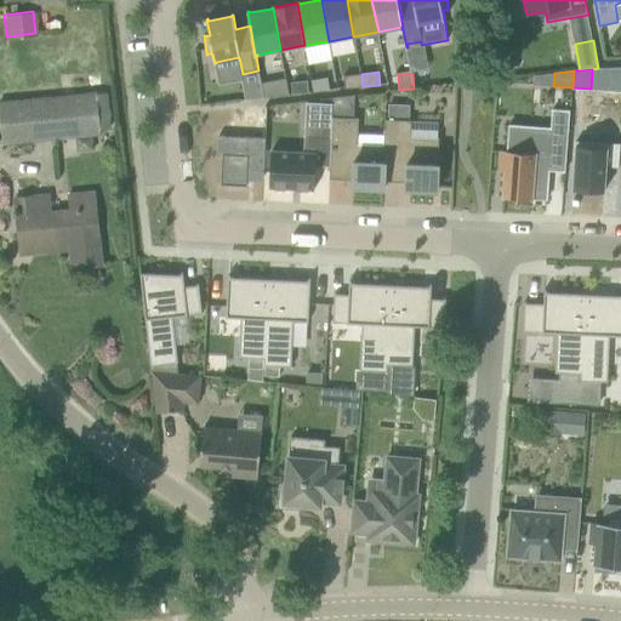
[(363,86),(362,74),(345,77),(346,89),(363,86)]
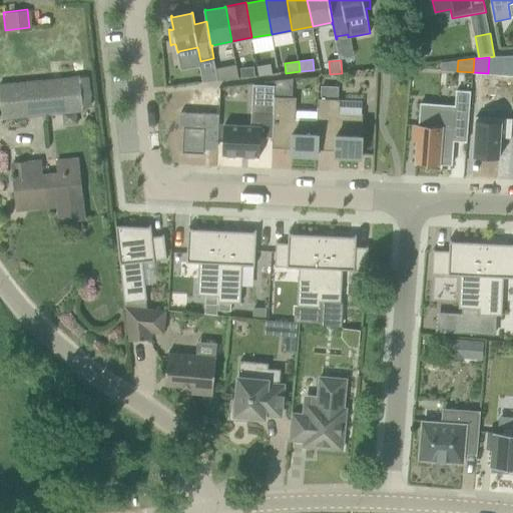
[(239,78),(235,65),(215,69),(218,80),(218,81),(239,78)]
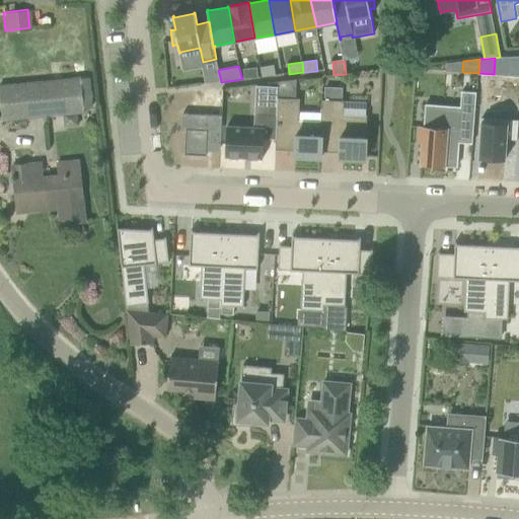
[(274,66),(261,68),(263,77),(275,75),(274,66)]
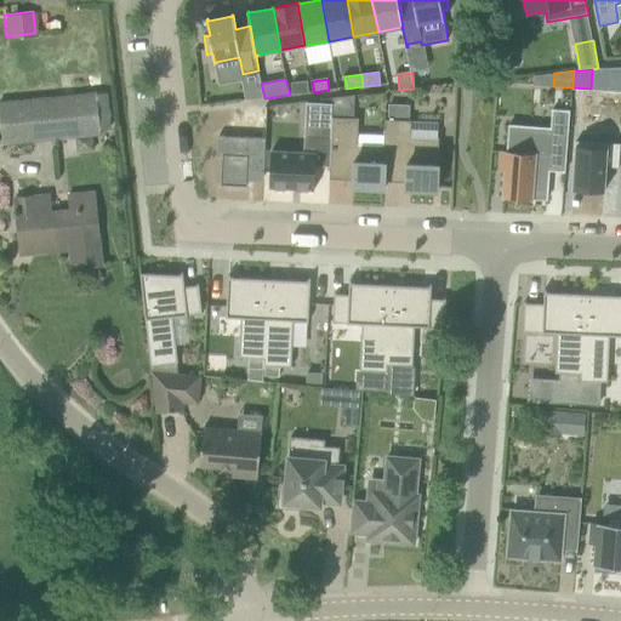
[(261,80),(244,84),(248,100),(265,97),(261,84),(261,80)]
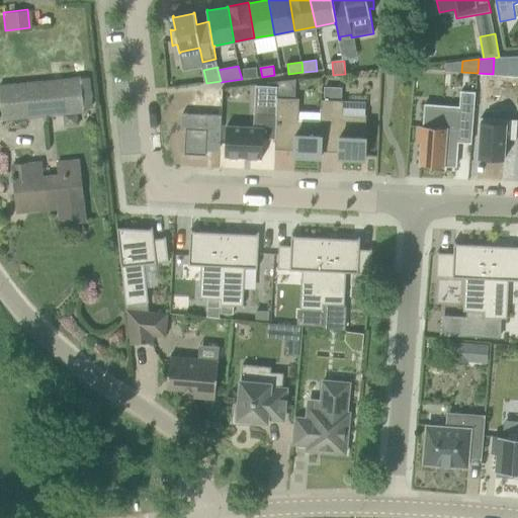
[(258,68),(245,69),(245,79),(259,77),(258,68)]
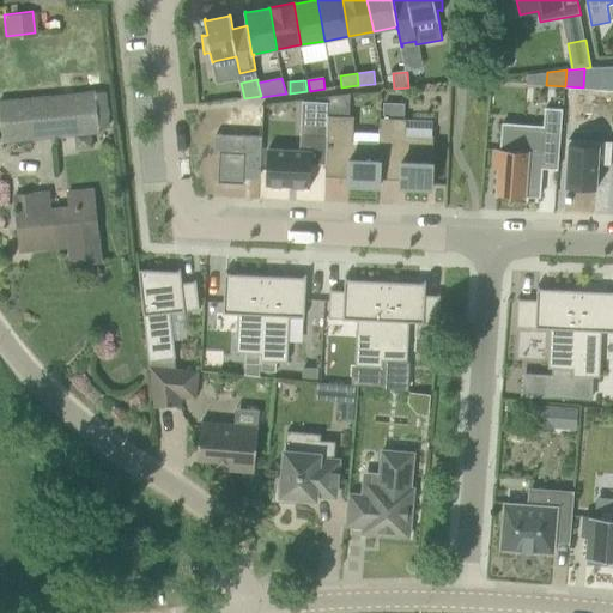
[(97,93),(23,101),(0,102),(0,110),(4,141),(102,132),(97,93)]
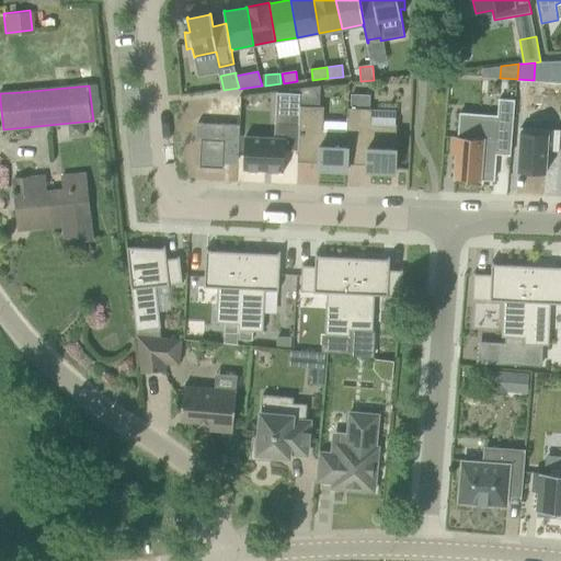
[(347,133),(323,132),(324,107),(319,106),(320,87),(300,89),(299,106),(301,106),(299,160),(319,161),(319,170),(347,171),(347,162),(346,162),(347,133)]
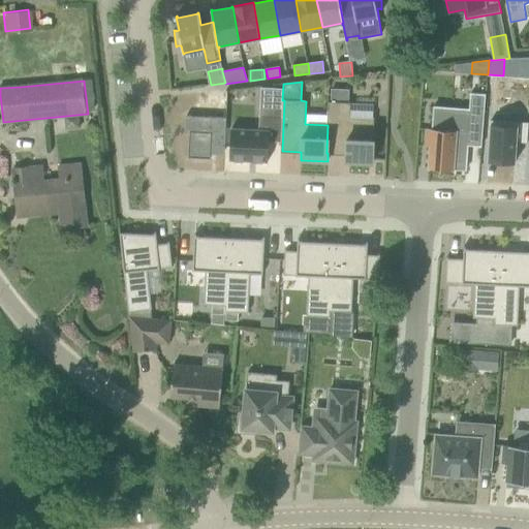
[(328,102),(328,125),(327,153),(328,153),(346,154),(346,162),(373,163),(374,118),(373,117),(373,119),(350,118),(351,102),(348,102),(348,90),(331,89),(331,102),(328,102)]
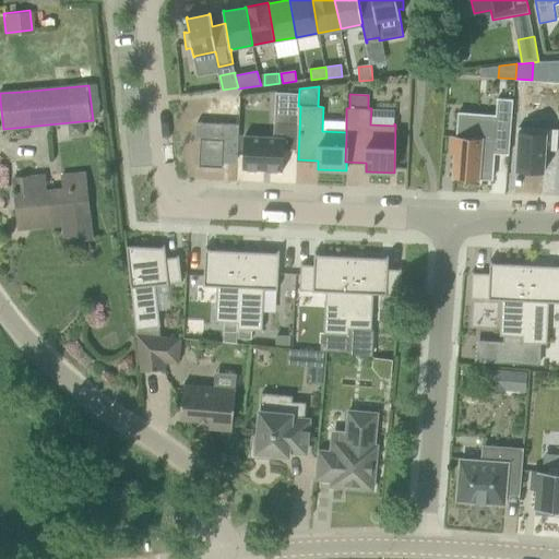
[(510,155),(513,100),(498,98),(495,133),(477,132),(479,115),(459,113),(456,137),(452,135),(451,155),(455,155),(453,178),(479,180),(479,176),(494,177),(495,154),(510,155)]
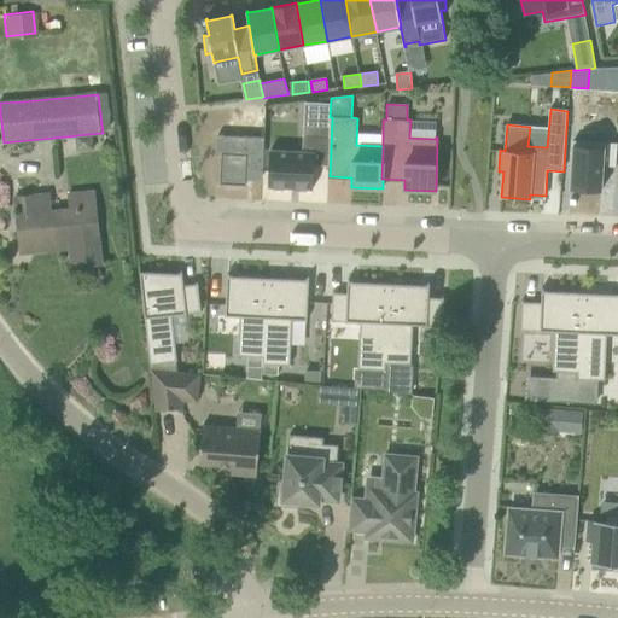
[(246,175),(263,176),(266,138),(237,136),(219,135),(219,153),(222,153),(221,184),(246,185),(246,175)]
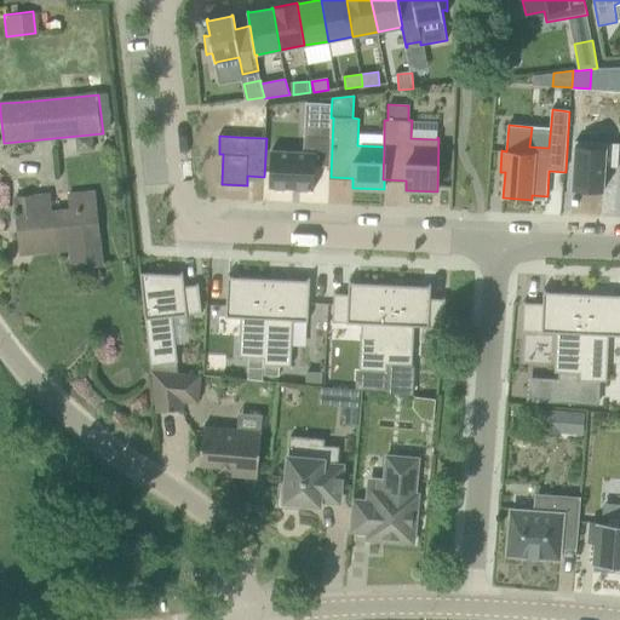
[(329,167),(331,138),(305,136),(304,153),(271,151),(269,188),(315,190),(316,166),(329,167)]
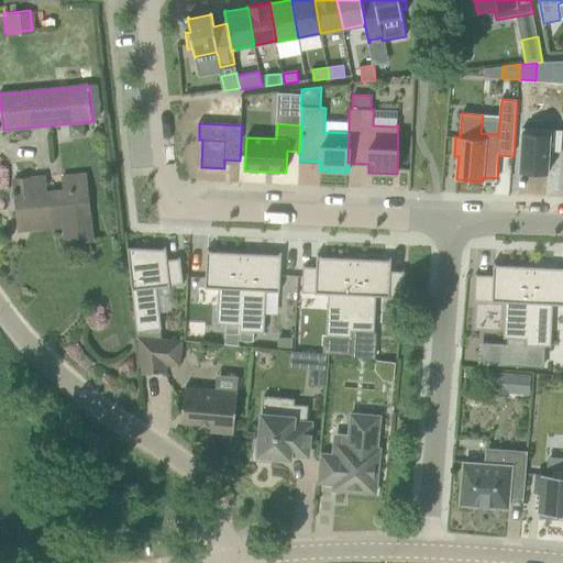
[(562,136),(562,130),(523,128),(520,173),(549,175),(550,152),(562,153),(562,136)]
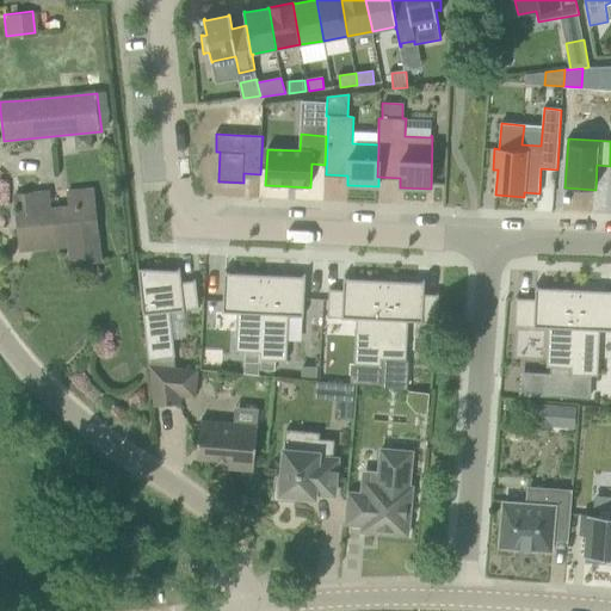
[(72,264),(100,261),(93,189),(69,192),(71,208),(50,210),(49,192),(16,195),(17,208),(16,208),(16,214),(17,213),(19,236),(51,233),(53,238),(69,236),(72,264)]
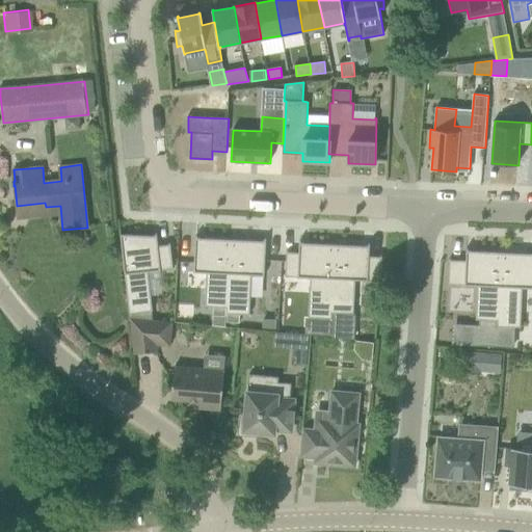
[(153,311),(149,271),(160,270),(160,271),(174,269),(170,244),(158,245),(157,234),(156,234),(156,236),(121,234),(129,314),(153,311)]
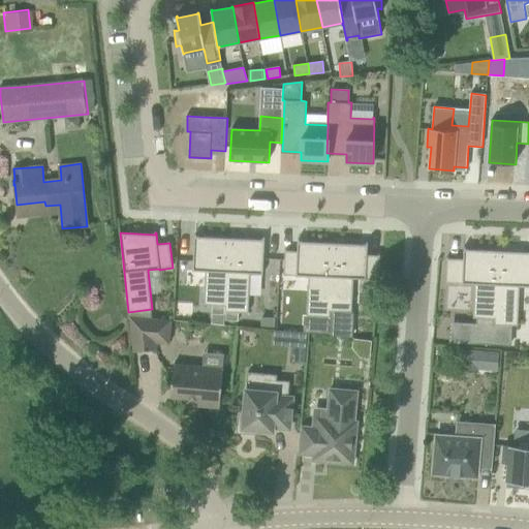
[(226,306),(230,239),(196,237),(196,235),(195,235),(193,271),(194,271),(206,272),(204,305),(213,305),(213,313),(225,314),(225,312),(226,312),(226,306)]
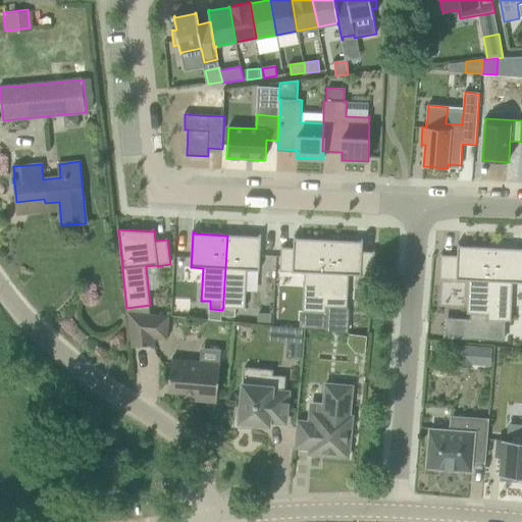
[(246,309),(248,270),(258,270),(258,271),(260,271),(261,235),(260,235),(260,237),(227,236),(223,302),(223,308),(223,316),(236,316),(236,308),(246,309)]
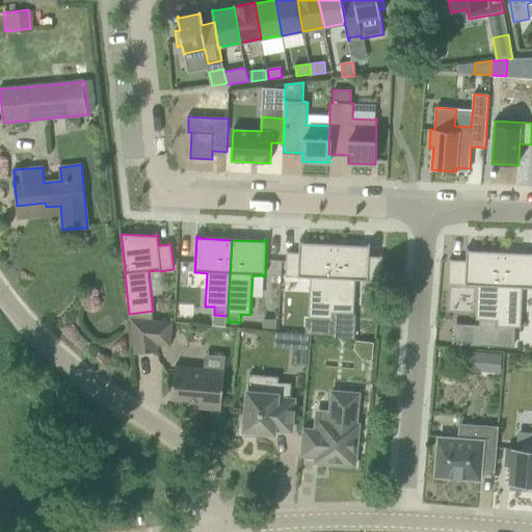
[(331,313),(335,244),(301,243),(301,241),(299,241),(299,253),(289,253),(289,251),(287,251),(287,254),(286,277),(299,277),(311,277),(309,318),(330,319),(333,319),(333,313),(331,313)]
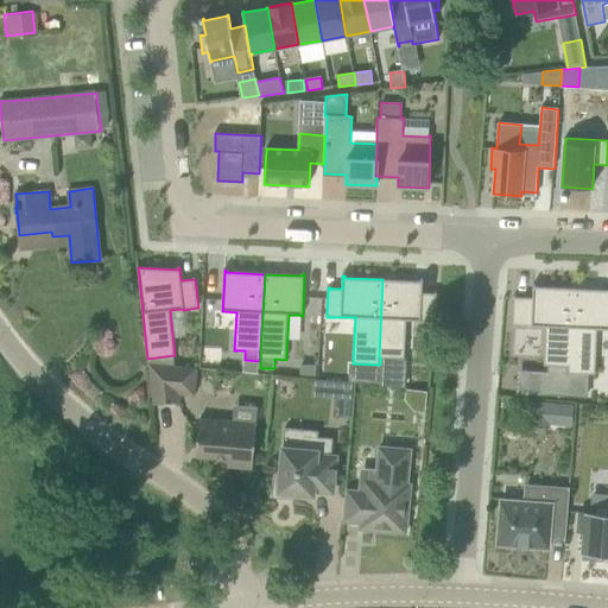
[(435,321),(436,292),(435,292),(435,293),(423,292),(423,279),(422,279),(420,282),(382,279),(379,358),(380,358),(405,359),(406,320),(419,321),(435,322),(435,321)]
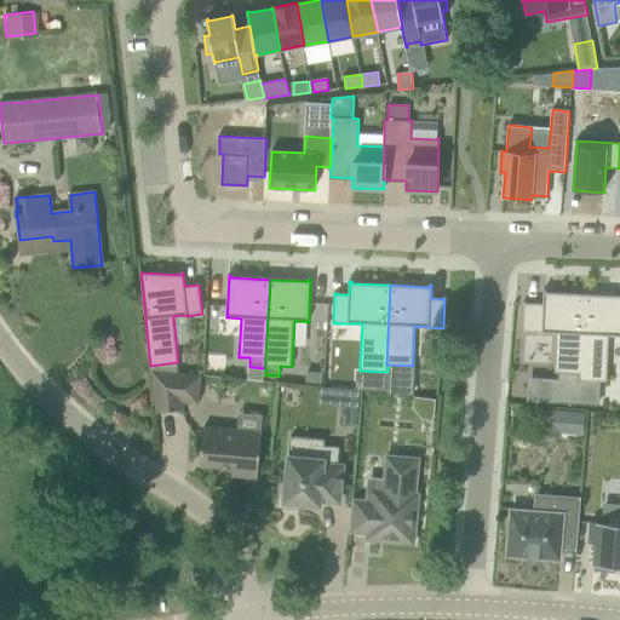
[(581,374),(585,294),(545,293),(546,291),(544,290),(543,304),(526,303),(523,302),(522,332),(544,333),(557,333),(555,372),(580,373),(581,374)]
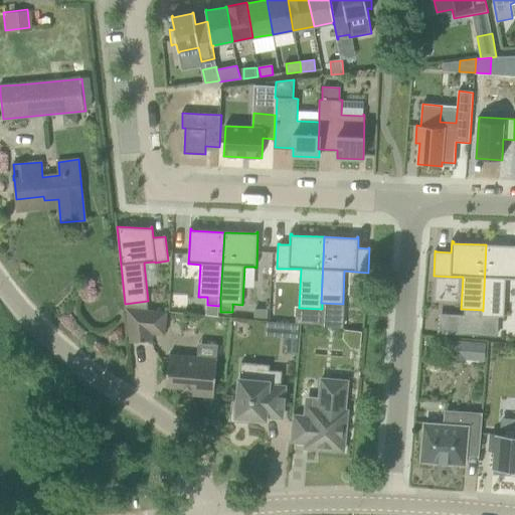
[(504,317),(506,279),(514,279),(514,245),(486,244),(483,311),(482,310),(481,316),(497,317),(503,317),(504,317)]
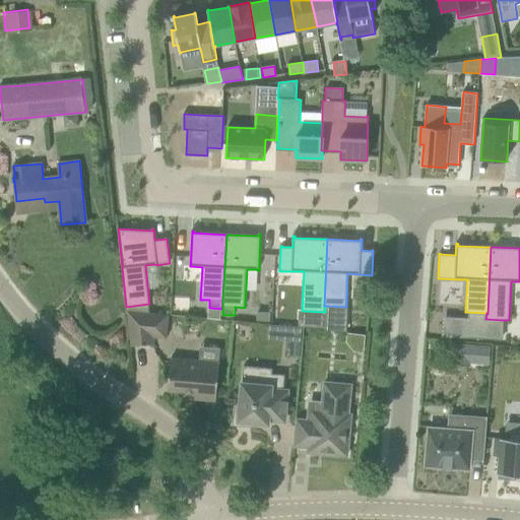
[(127,311),(130,343),(153,341),(153,337),(166,338),(169,315),(127,311)]
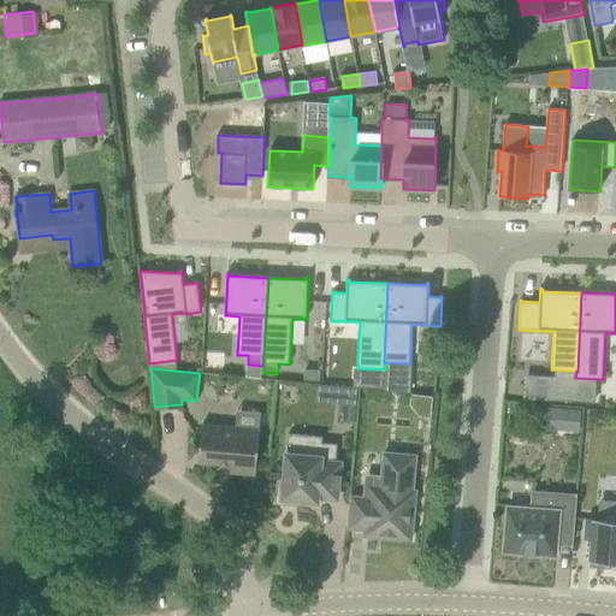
[(304,369),(304,383),(319,384),(320,371),(304,369)]
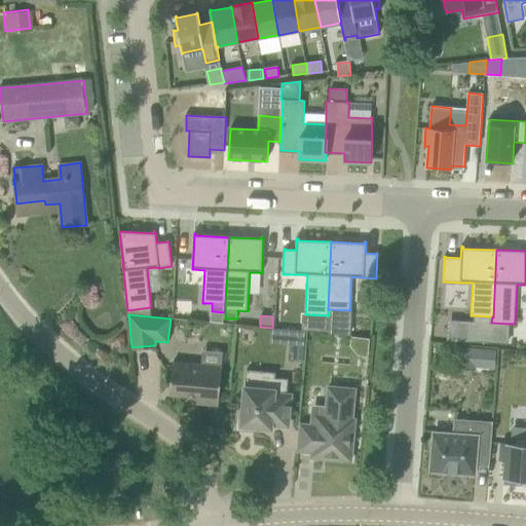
[(491,342),(508,342),(508,324),(491,323),(491,342)]
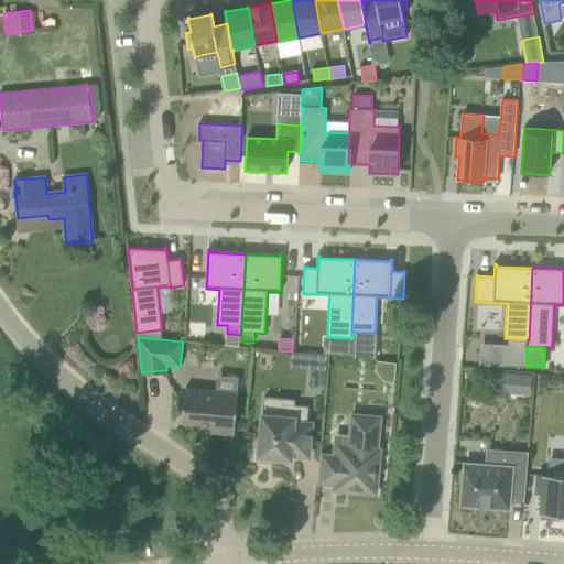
[(383,383),(394,384),(396,365),(376,362),(375,373),(383,383)]
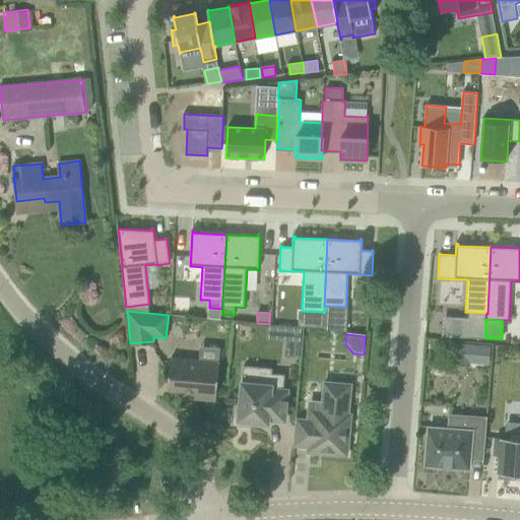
[(488,364),(489,343),(458,342),(458,363),(488,364)]
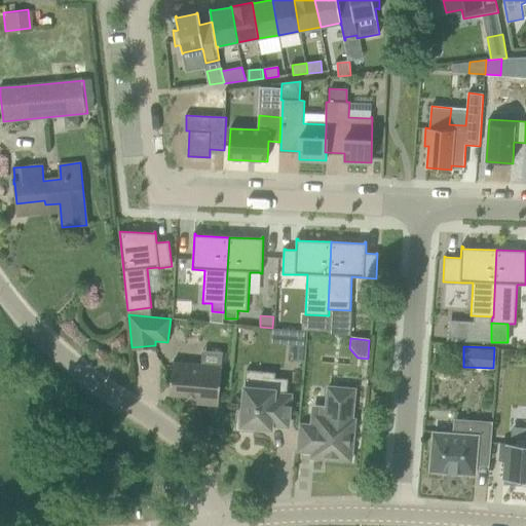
[(222,367),(202,365),(194,364),(174,362),(171,393),(198,397),(197,404),(219,406),(222,367)]
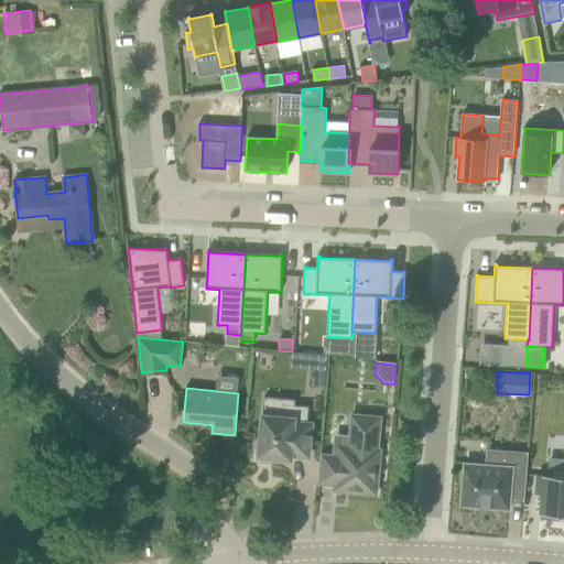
[(310,407),(289,404),(286,405),(284,405),(282,408),(281,409),(280,411),(280,418),(263,415),(260,441),(257,441),(255,459),(274,462),(274,457),(291,459),(291,455),(308,457),(312,424),(307,424),(310,407)]
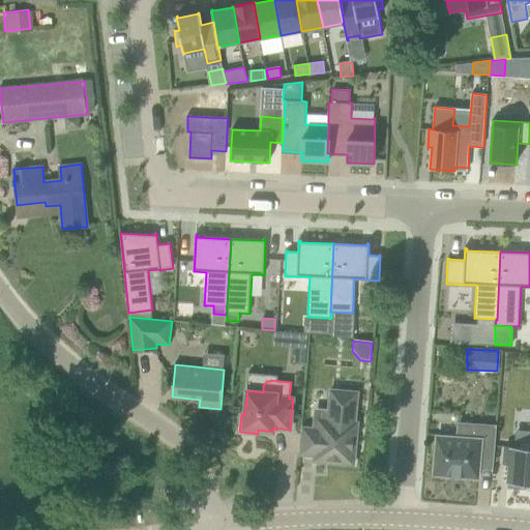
[(331,390),(328,420),(318,419),(317,429),(301,428),(299,453),(315,455),(315,461),(354,465),(358,422),(355,422),(358,392),(331,390)]
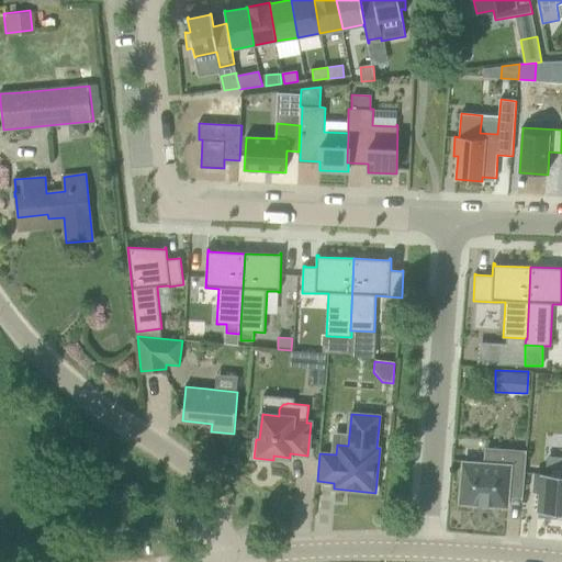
[(485,463),(463,462),(460,504),(508,507),(509,496),(521,497),(521,499),(523,499),(527,450),(526,450),(526,452),(486,449),(485,463)]
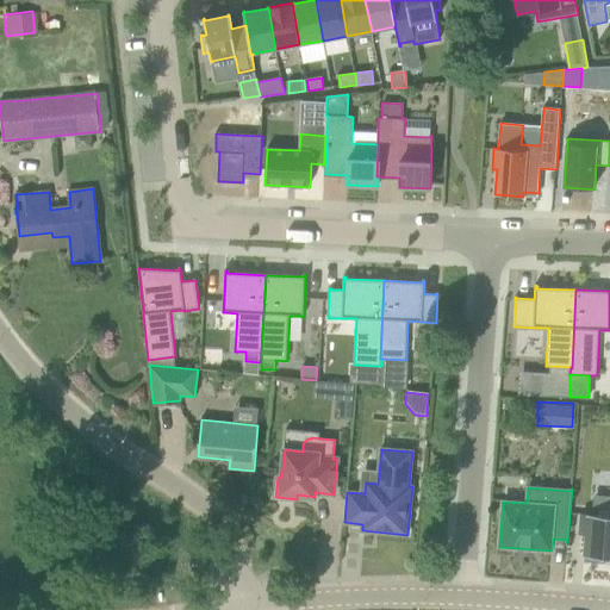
[(609,515),(583,514),(580,534),(585,535),(584,555),(586,556),(585,560),(604,562),(605,558),(609,558),(609,515)]
